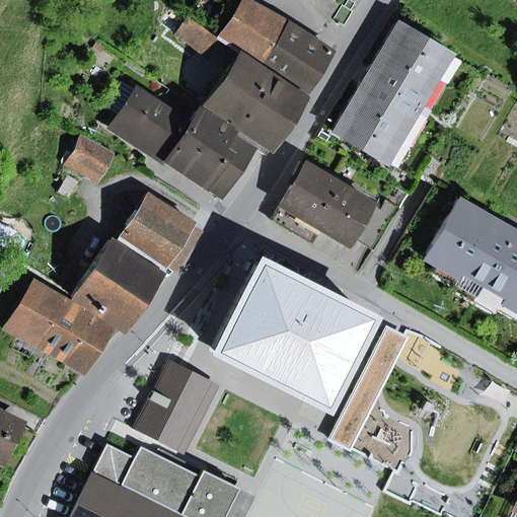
[(263,66),(291,21),(254,0),(242,0),(219,39),(238,51),(263,66)]
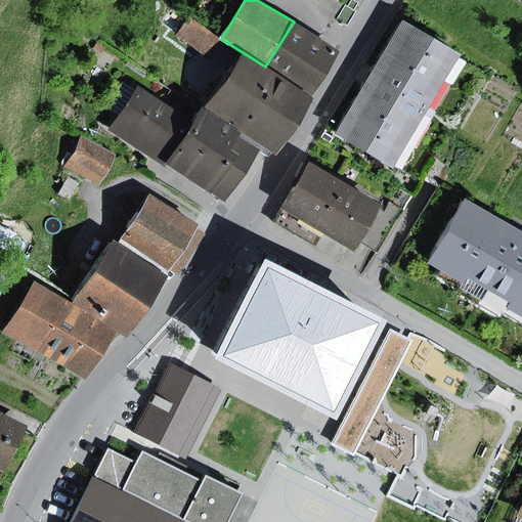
[(188,14),(176,34),(212,60),(218,37),(188,14)]
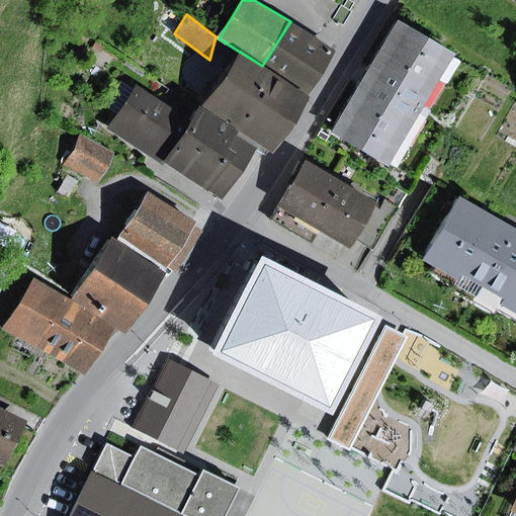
[(458,53),(399,17),(363,76),(330,131),(390,167),(458,53)]
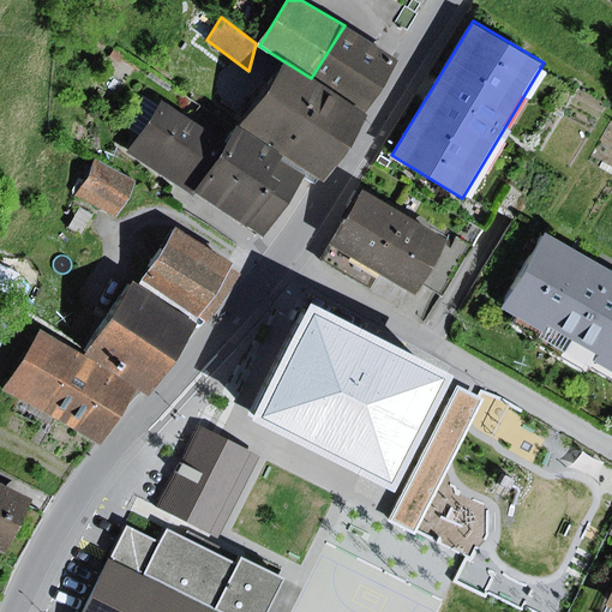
[(397,59),(345,25),(311,78),(364,112),(397,59)]
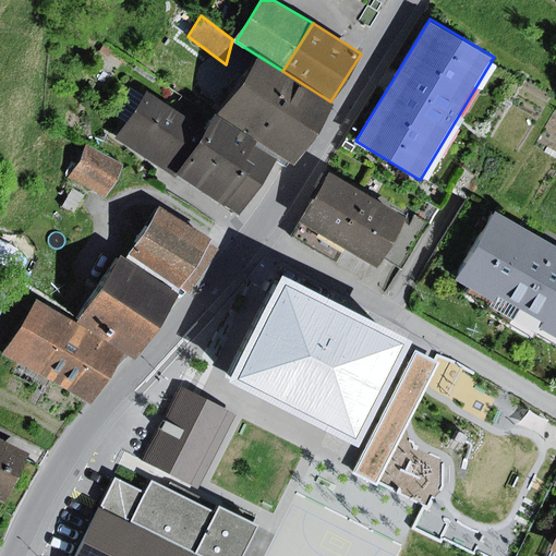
[(282,71),(256,55),(217,115),(282,157),(295,165),(335,105),(330,101),(282,71)]
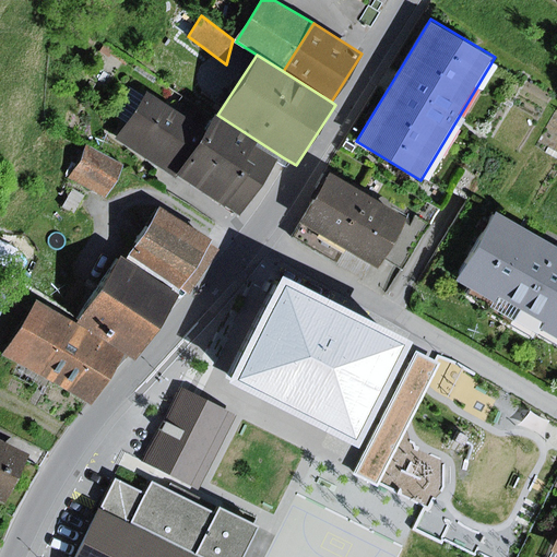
[(206,131),(146,91),(114,140),(240,223),(283,157),(217,115),(206,131)]
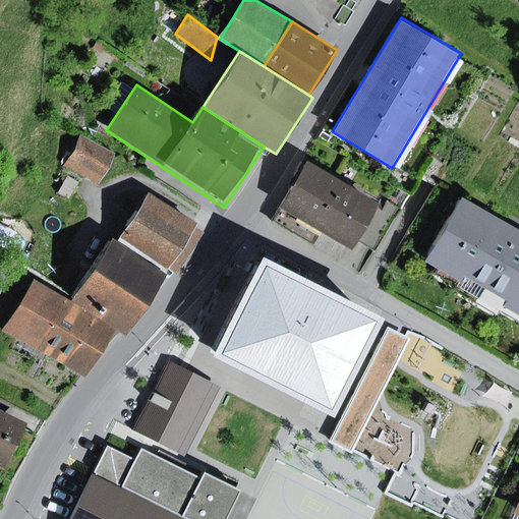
[(115,157),(81,134),(63,162),(98,184),(115,157)]
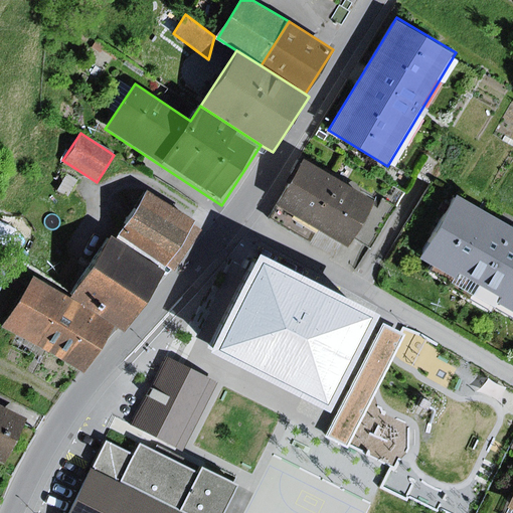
[(377,202),(306,159),(270,219),(309,242),(317,228),(339,241),(349,247),(355,238),(375,206),(377,202)]
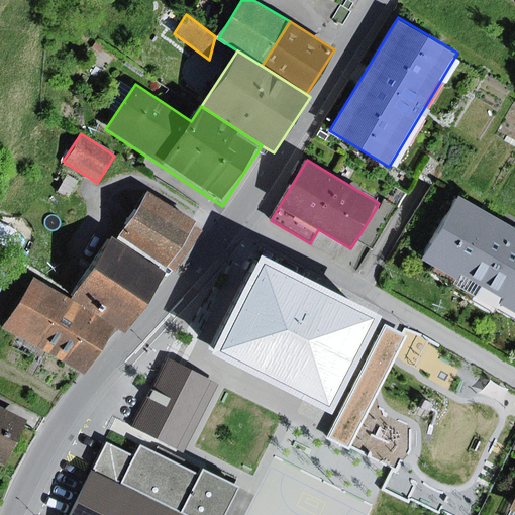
[(66,174),(57,190),(67,196),(77,180),(66,174)]
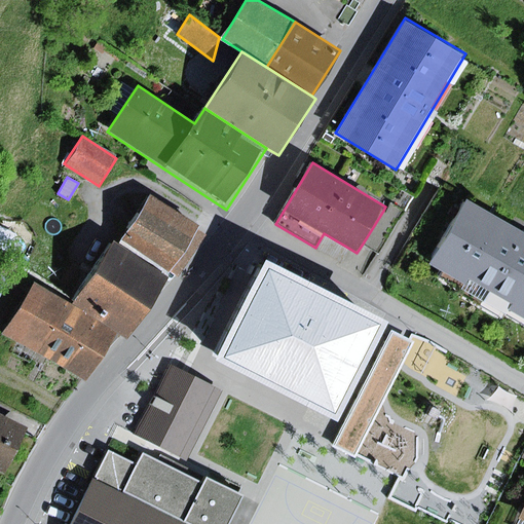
[(204,228),(151,196),(117,244),(167,279),(204,228)]
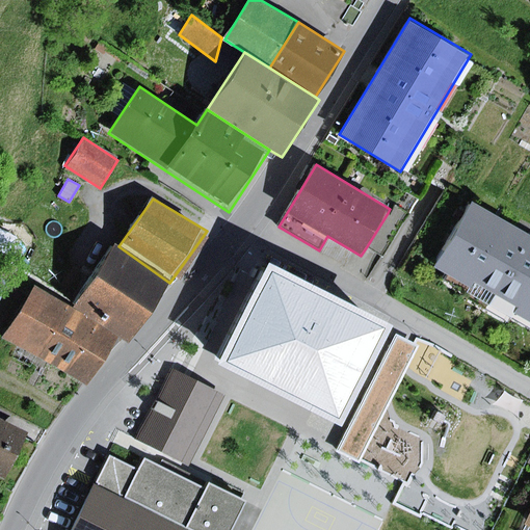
[(529,238),(524,235),(467,203),(432,263),(529,318),(529,238)]
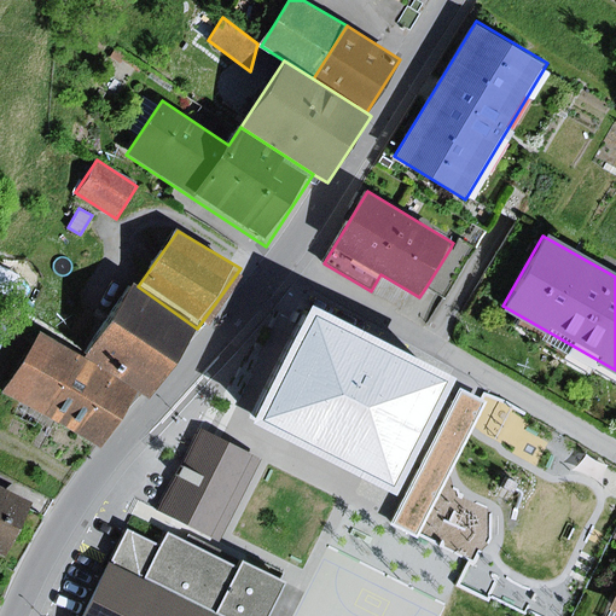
[(451,248),(426,286),(445,297),(475,248),(459,238),(453,249),(451,248)]
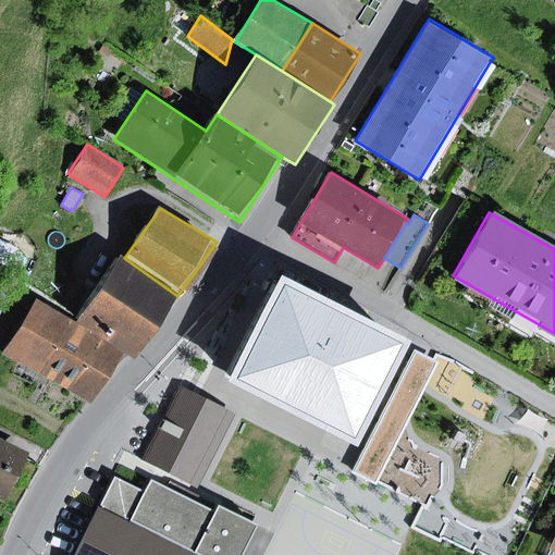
[(367,261),(343,247),(334,262),(358,276),(367,261)]
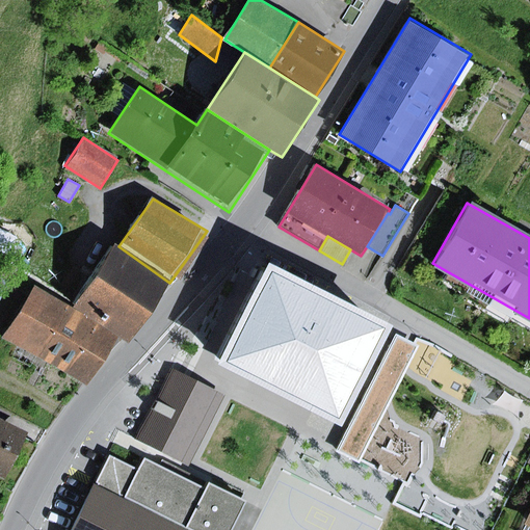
[(118,246),(114,243),(72,307),(118,338),(130,344),(169,283),(118,246)]
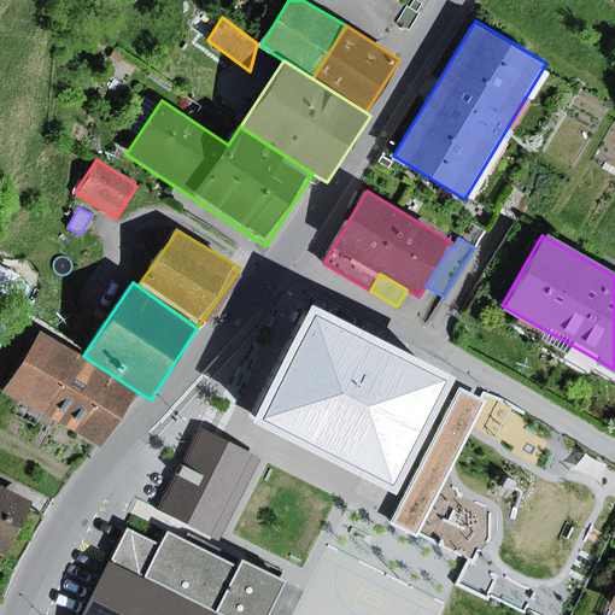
[(298,310),(247,409),(378,475),(428,376),(298,310)]
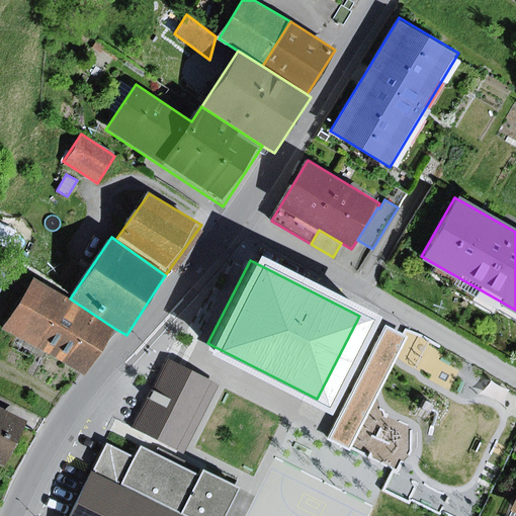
[(0,286),(8,269),(0,265),(0,286)]
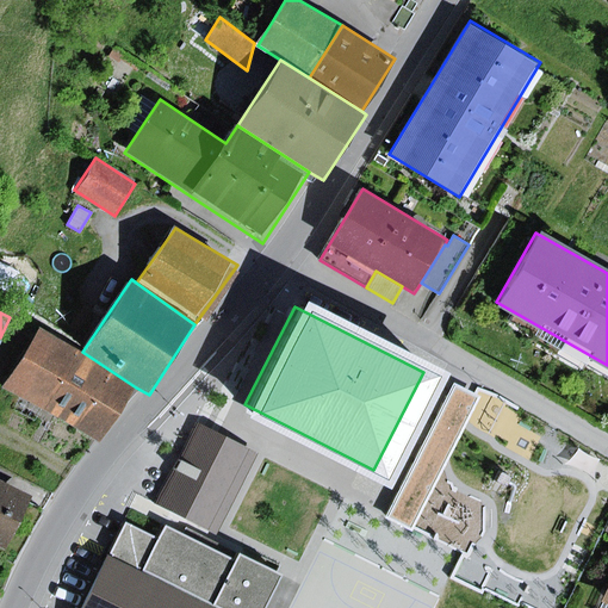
[(44,409),(79,351),(39,327),(4,388),(44,409)]
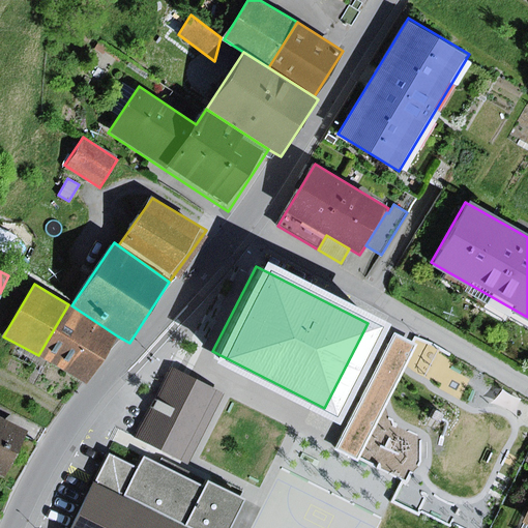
[(71,305),(68,304),(38,355),(86,384),(118,336),(71,305)]
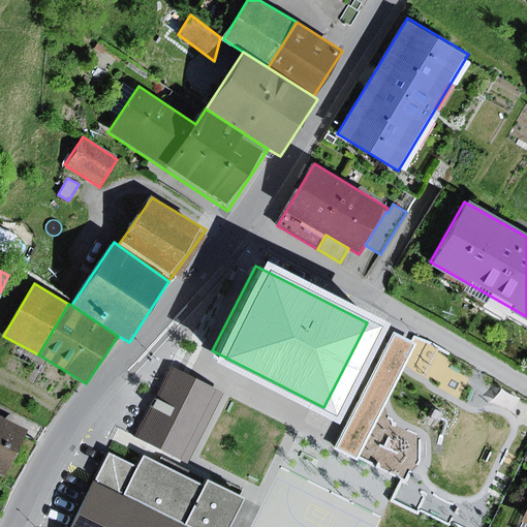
[(167,369),(133,435),(177,458),(211,391),(167,369)]
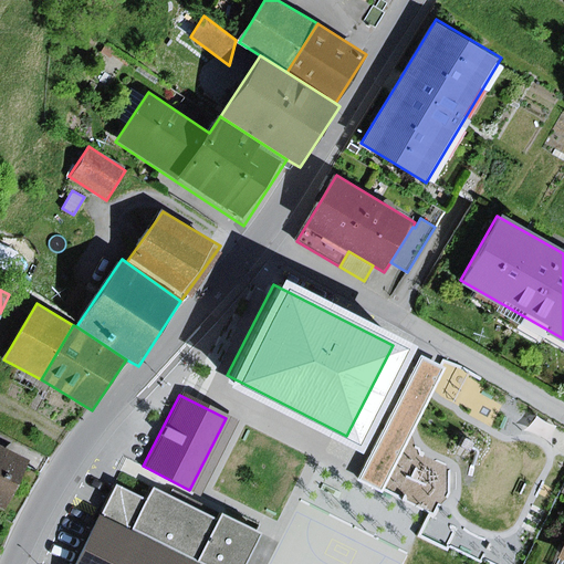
[(414,435),(387,419),(352,483),(378,498),(414,435)]
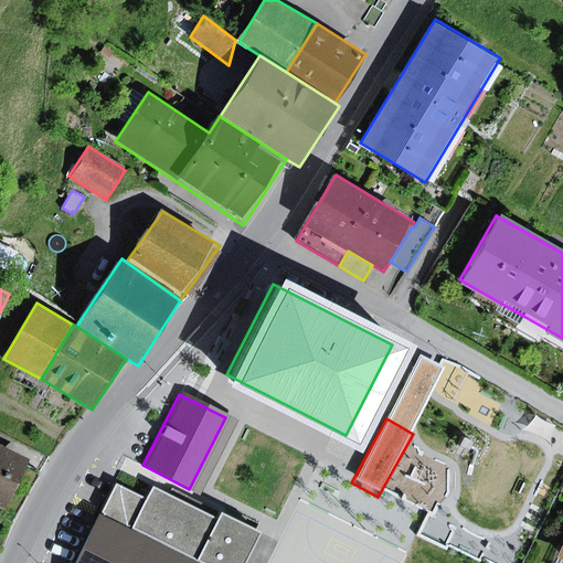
[(30,459),(0,444),(0,503),(6,507),(30,459)]
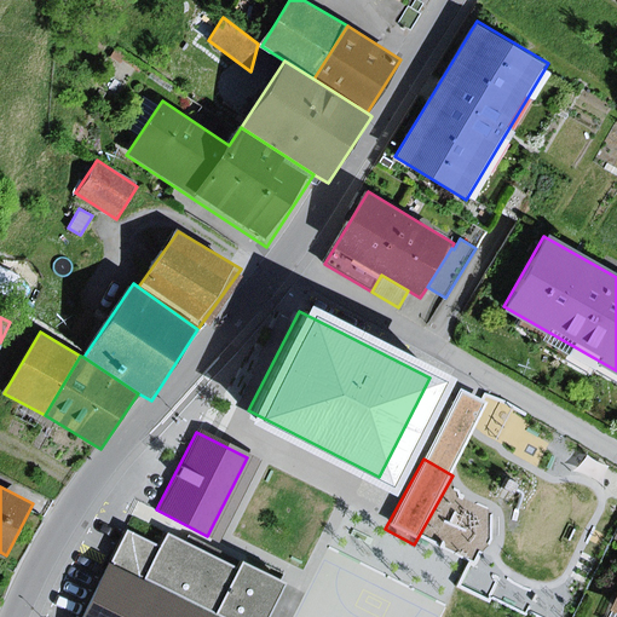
[(616,509),(604,535),(616,541),(616,509)]
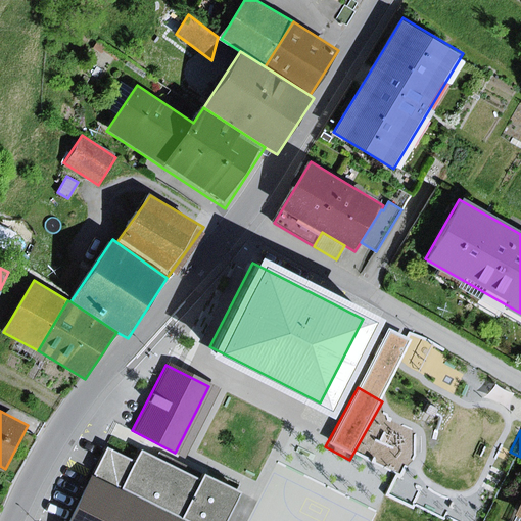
[(136,466),(105,452),(72,520),(229,520),(244,489),(206,470),(201,479),(143,452),(136,466)]
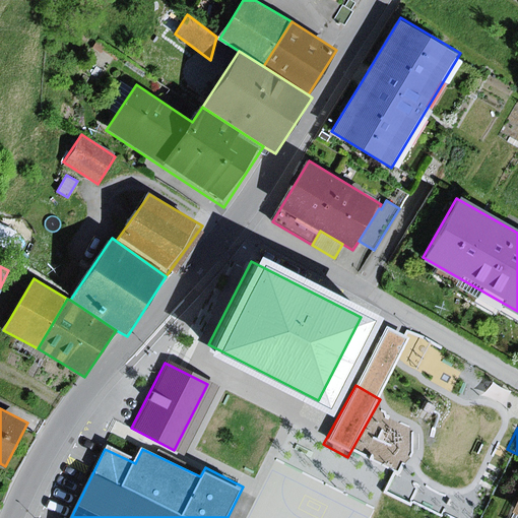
[(517,467),(516,468),(499,507),(517,515),(517,467)]
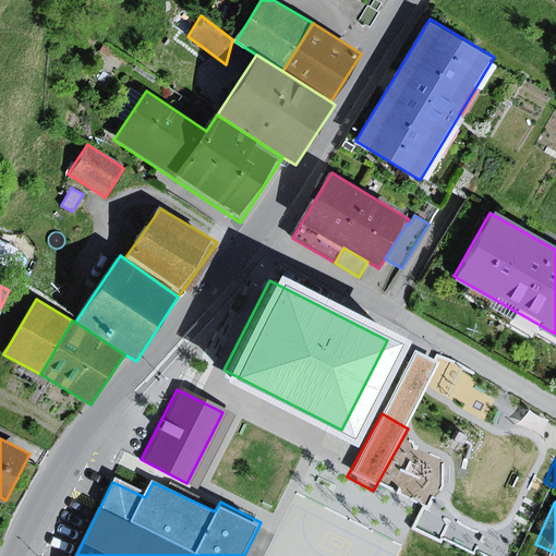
[(292,529),(280,555),(322,555),(327,544),(292,529)]
